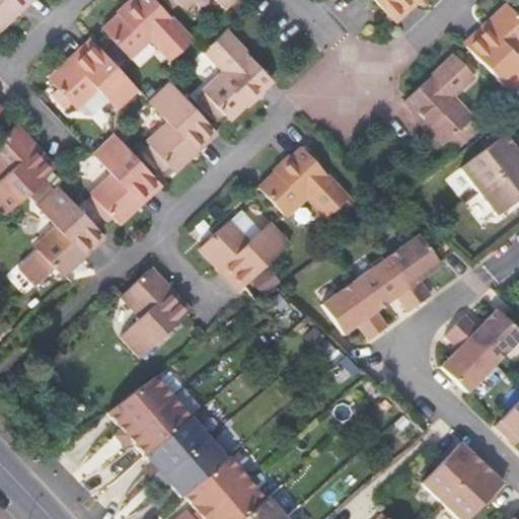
[(0,0),(0,26),(14,13),(28,0),(0,0)]
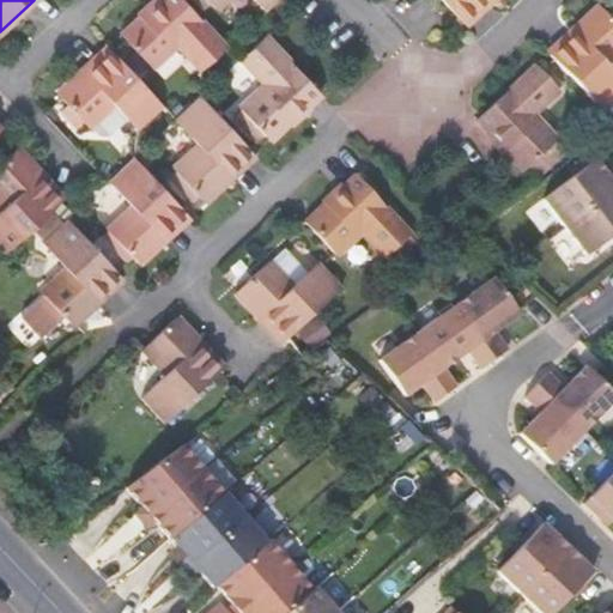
[(177,44),(201,70),(226,46),(183,0),(157,0),(139,17),(121,34),(151,67),(177,44)]
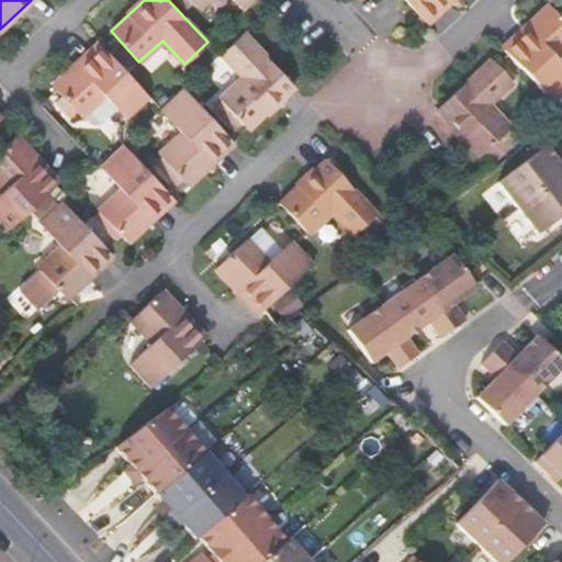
[(253,0),(190,0),(198,8),(205,0),(233,0),(243,10),(253,0)]
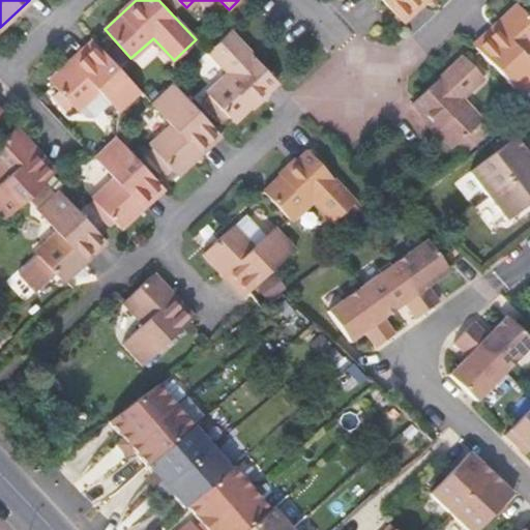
[(424,0),(382,0),(403,22),(424,0)]
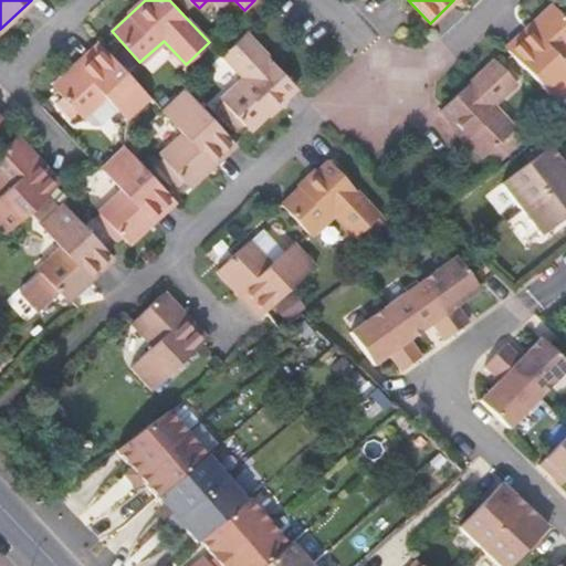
[(505,49),(556,104),(565,94),(565,67),(557,58),(565,49),(565,20),(553,7),(531,25),(505,49)]
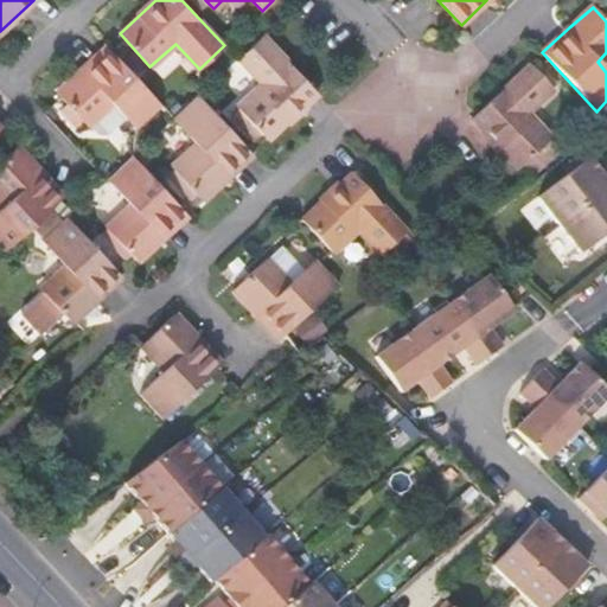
[(262,34),(237,57),(260,83),(236,104),(267,139),(281,126),(315,93),(262,34)]
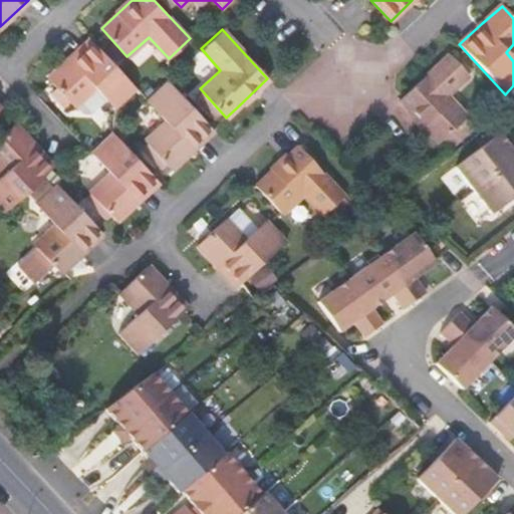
[(73,106),(93,86),(114,108),(136,88),(90,39),(69,58),(48,77),(73,106)]
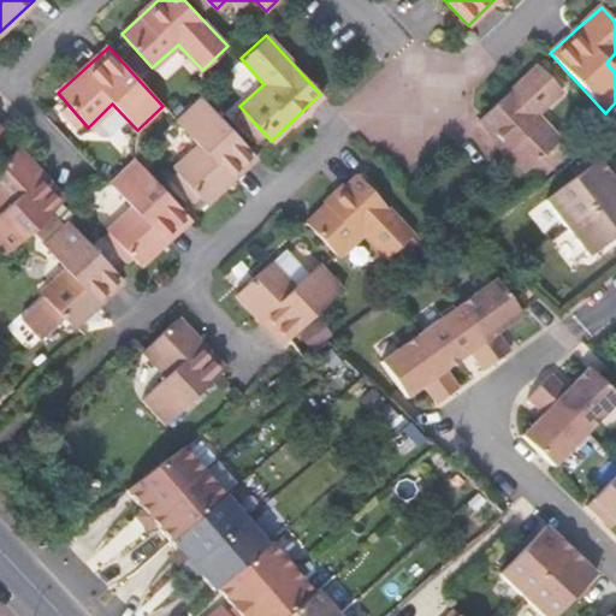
[(535,116),(561,92),(537,66),(514,88),(478,122),(525,172),(558,141),(535,116)]
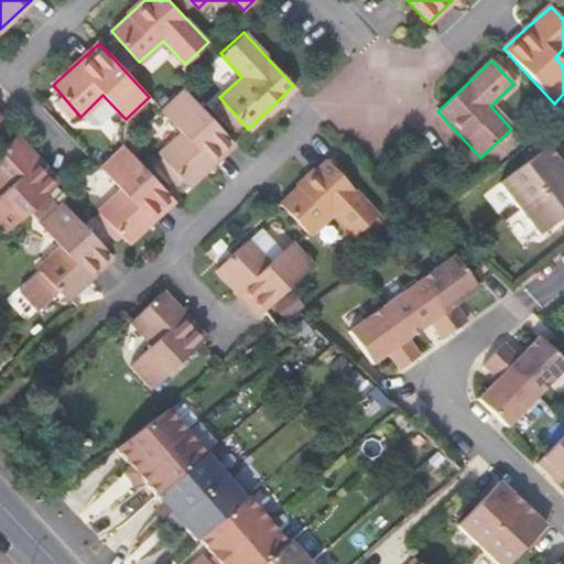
[(159,154),(187,185),(205,169),(234,142),(184,88),(160,109),(181,132),(159,154)]
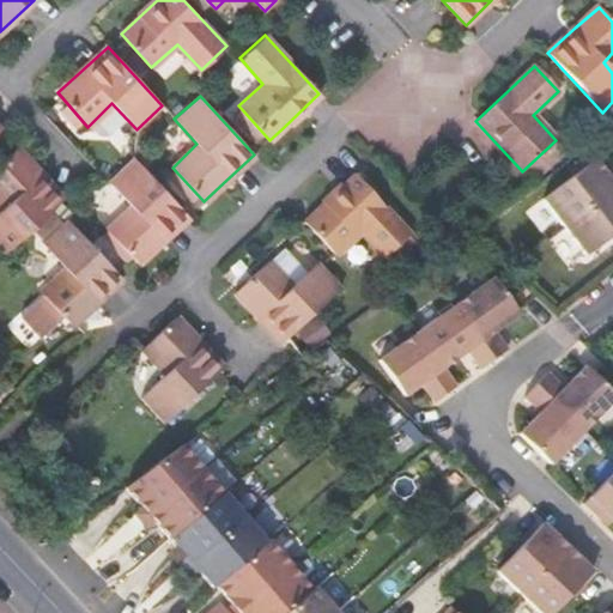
[(17,146),(0,162),(0,247),(4,252),(64,196),(38,169),(17,146)]
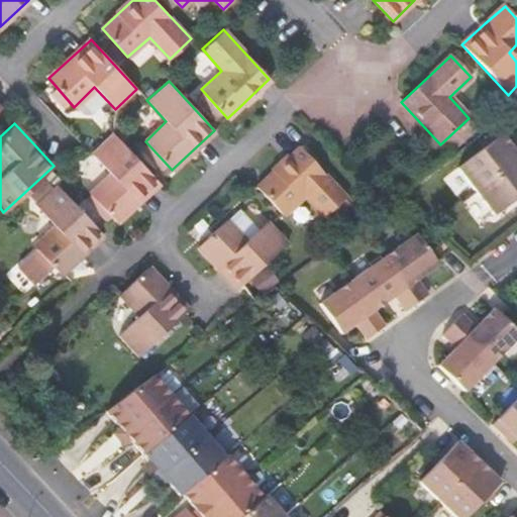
[(124,214),(159,182),(112,132),(92,150),(111,173),(90,193),(116,221),(124,214)]
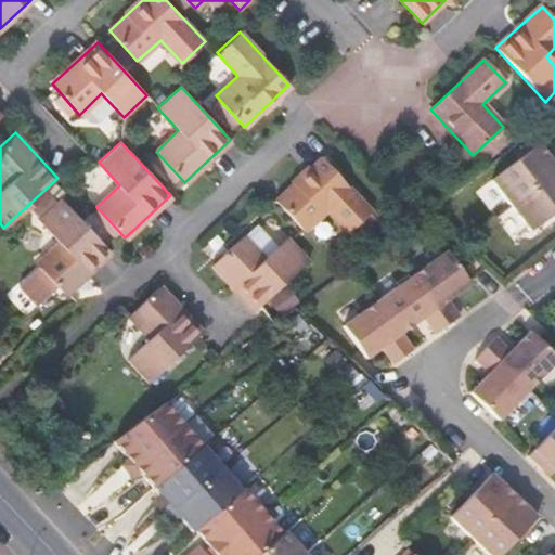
[(534,144),(491,180),(529,230),(554,209),(554,156),(551,152),(545,156),(534,144)]
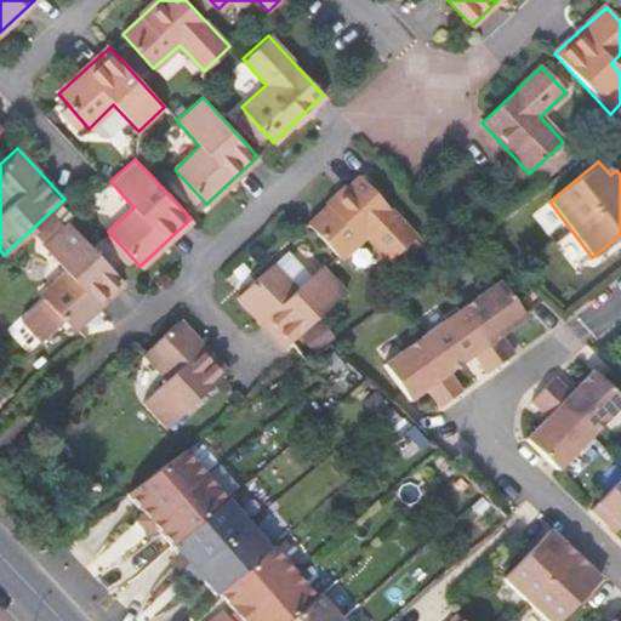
[(308,226),(340,260),(365,235),(389,262),(415,238),(359,177),(331,204),(308,226)]
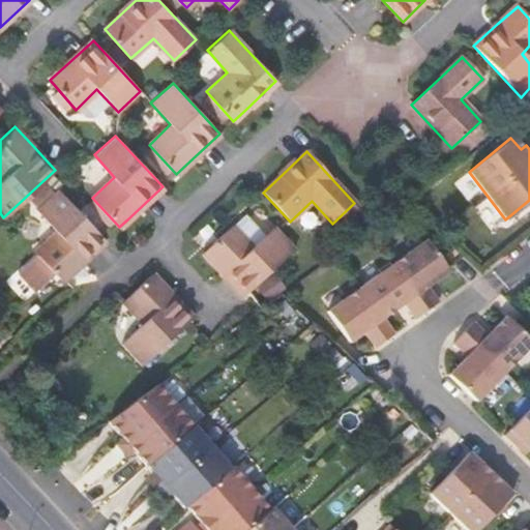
[(83,261),(106,239),(58,188),(37,208),(58,231),(35,252),(37,254),(18,271),(35,290),(55,272),(62,280),(83,261)]
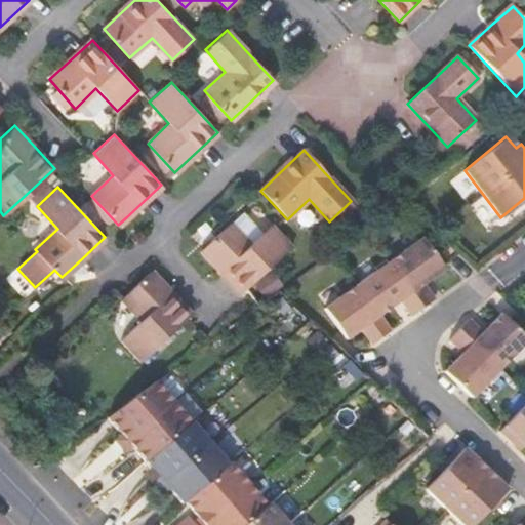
[(250,245),(230,225),(201,250),(241,293),(292,246),(272,226),(250,245)]
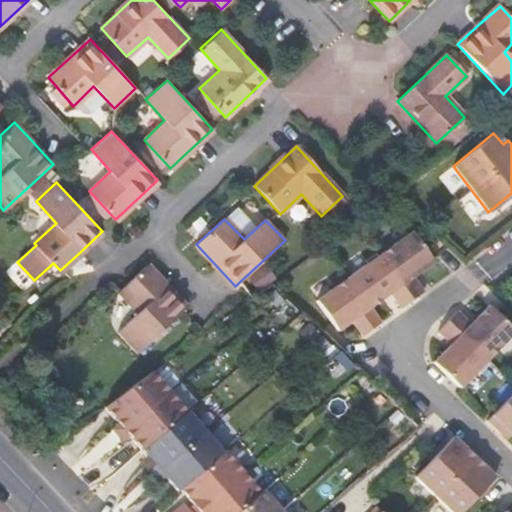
[(413,276),(433,262),(412,233),(318,300),(339,330),(351,322),(359,316),(370,331),(383,322),(371,307),(390,293),(402,309),(425,292),(413,276)]
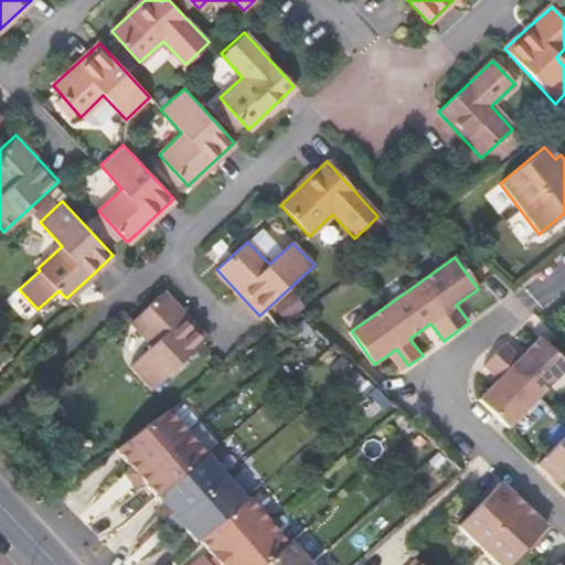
[(144,309),(131,321),(153,344),(129,366),(151,390),(205,339),(162,292),(144,309)]
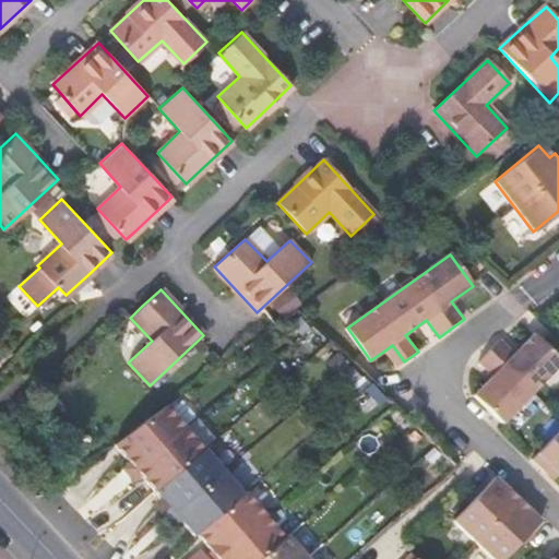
[(494,376),(474,396),(503,424),(558,365),(558,359),(533,335),(514,354),(499,340),(478,361),(494,376)]
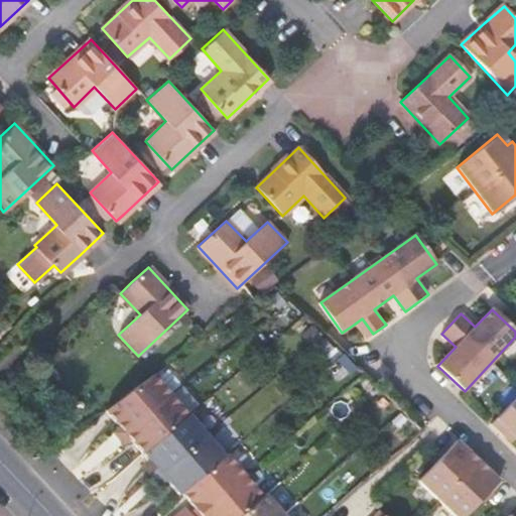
[(362,318),(354,325),(365,340),(373,334),(362,318)]
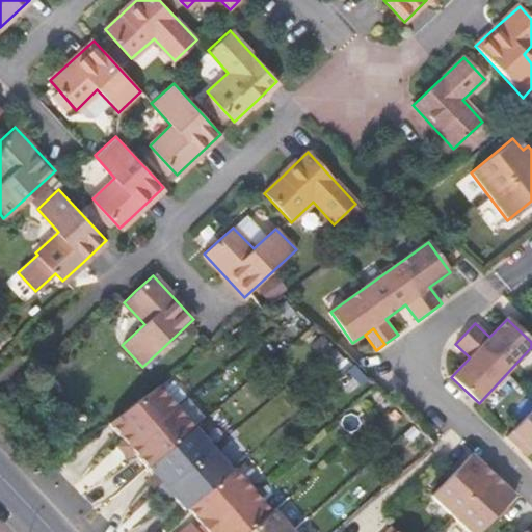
[(135,453),(149,469),(150,469),(194,430),(158,388),(109,424),(125,442),(118,447),(129,458),(135,453)]
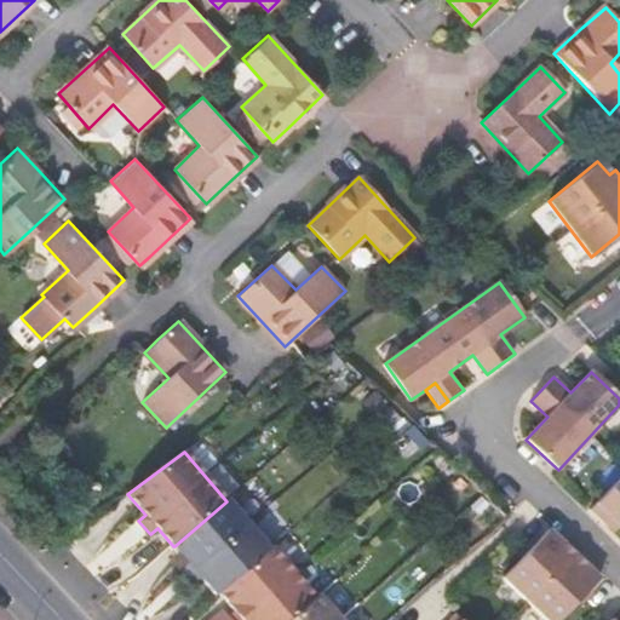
[(619,477),(590,509),(603,521),(609,515),(619,526),(619,477)]
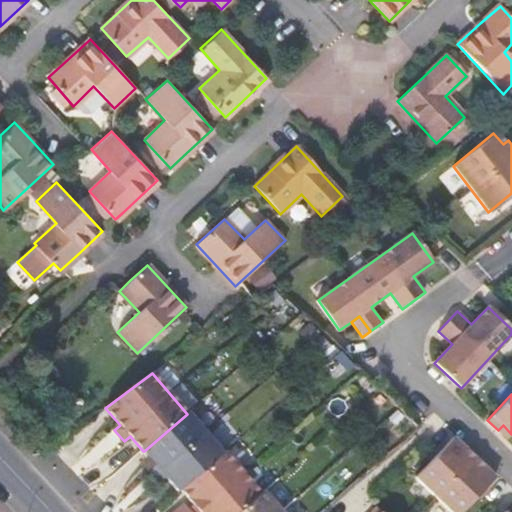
[(224,455),(188,413),(187,414),(144,451),(157,466),(150,472),(160,483),(167,478),(180,493),(182,491),(224,455)]
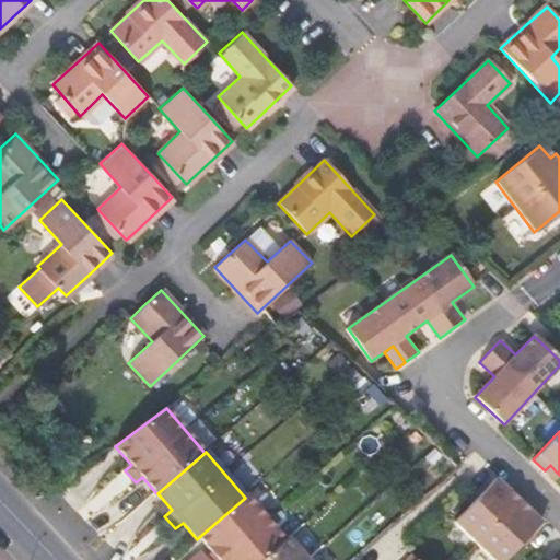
[(494,559),(503,559),(540,522),(497,478),(455,521),(494,559)]
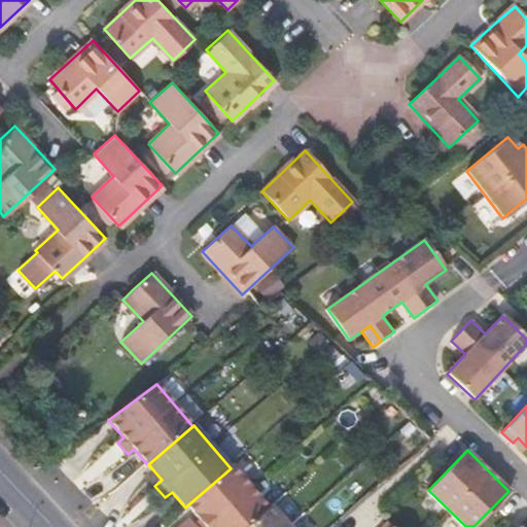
[(247,526),(269,508),(233,466),(231,468),(187,505),(202,520),(195,526),(189,520),(181,526),(247,526)]
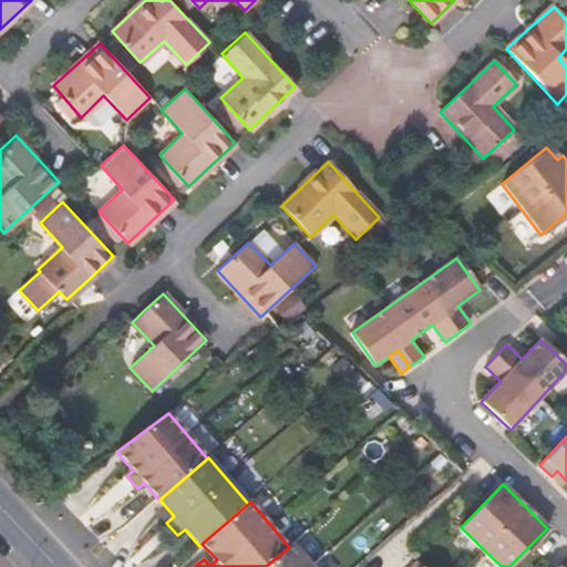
[(310,566),(292,545),(289,547),(266,566),(310,566)]
